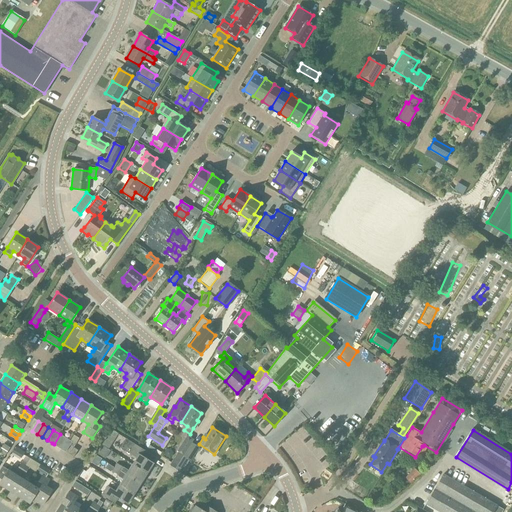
[(60,448),(66,439),(60,434),(54,444),(56,445),(55,445),(60,448)]
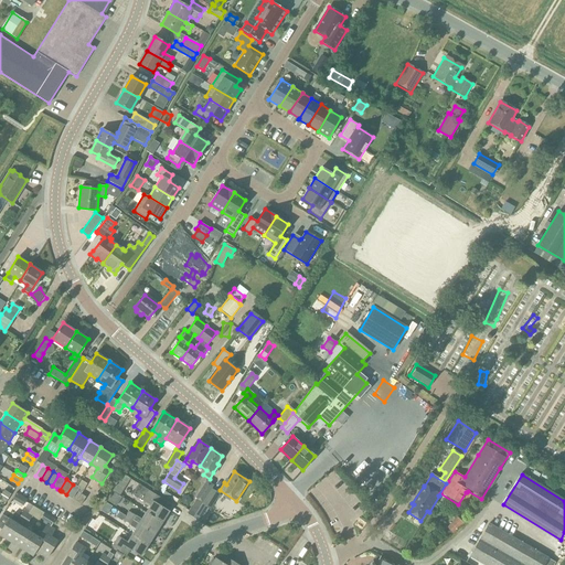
[(201,505),(212,489),(213,486),(206,481),(194,501),(201,505)]
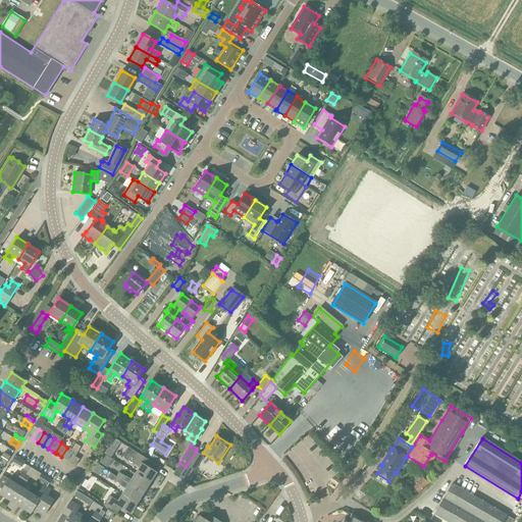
[(73,451),(70,449),(67,448),(61,457),(66,461),(71,454),(73,451)]
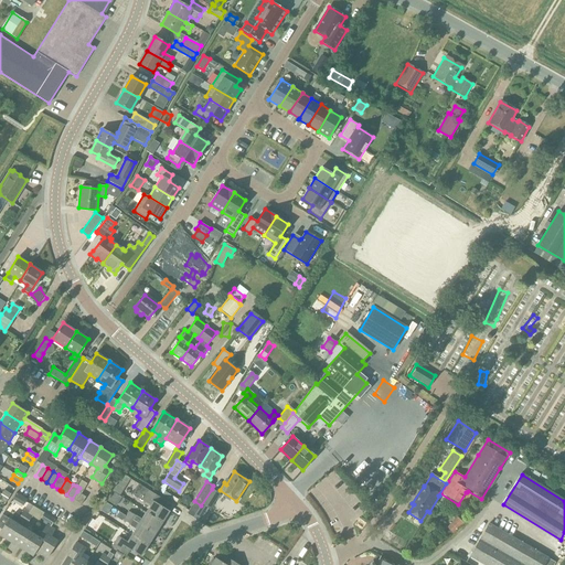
[(147,512),(162,522),(170,511),(159,504),(162,499),(148,490),(139,484),(132,494),(151,505),(147,512)]
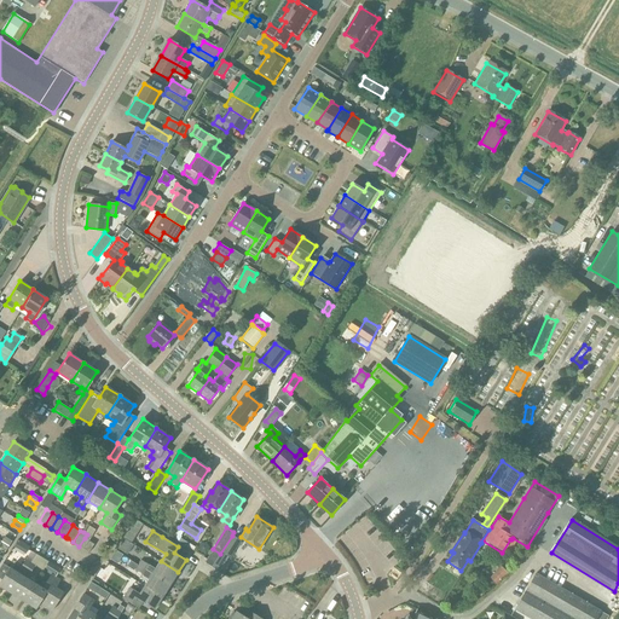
[(241,542),(232,536),(221,553),(220,554),(212,567),(219,572),(229,556),(230,557),(241,542)]
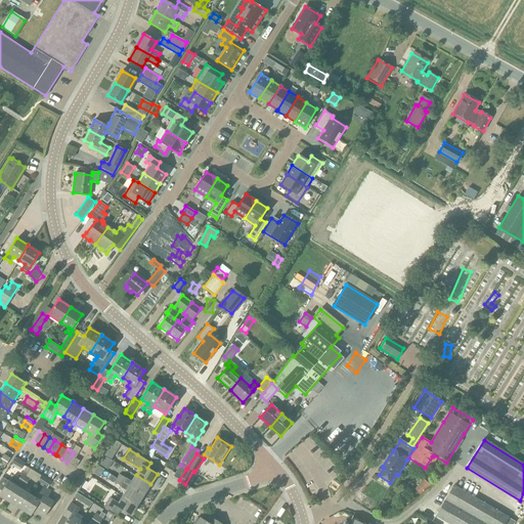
[(0,459),(7,463),(10,459),(3,454),(0,459)]
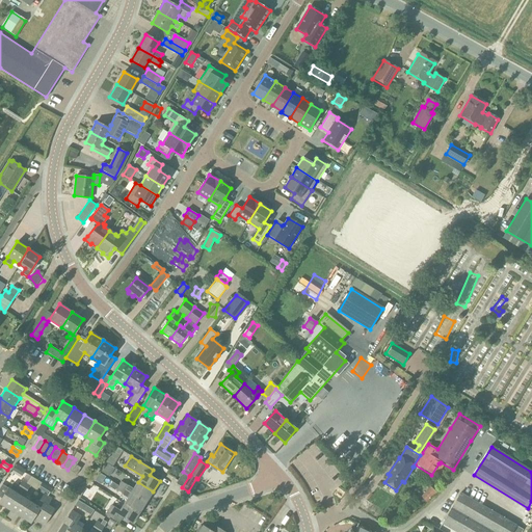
[(106,463),(101,472),(109,477),(114,469),(106,463)]
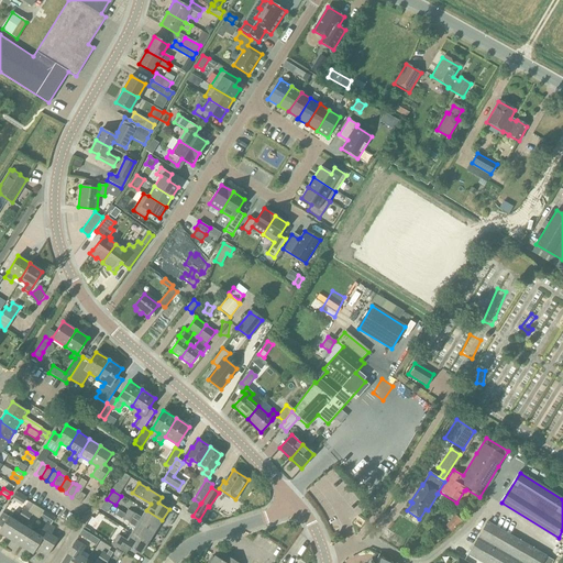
[(23,505),(26,498),(17,492),(12,498),(23,505)]
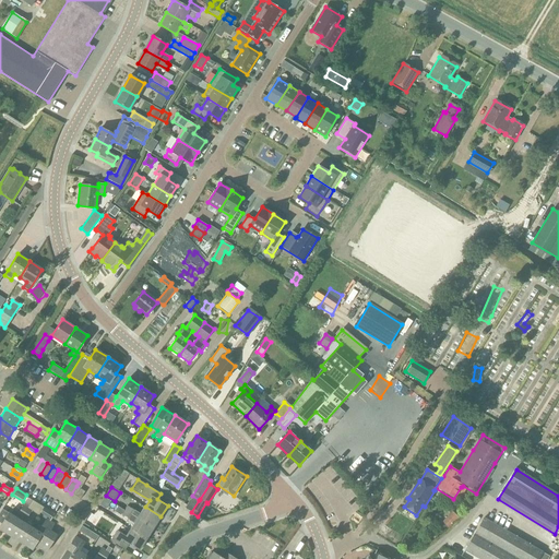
[(81,499),(85,491),(81,488),(75,496),(81,499)]
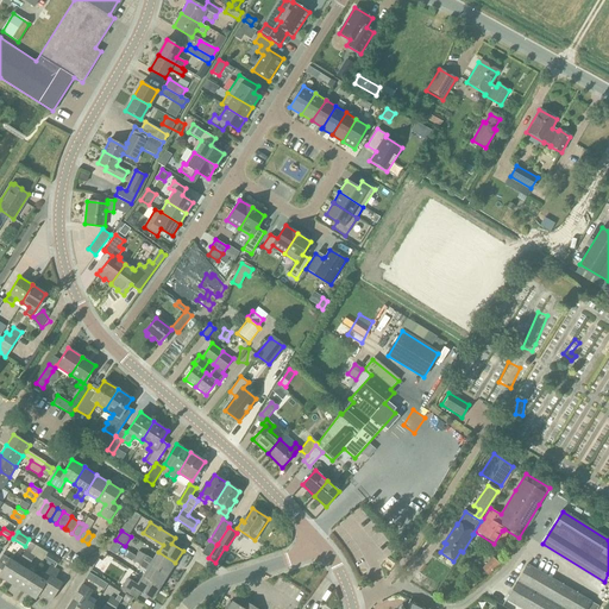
[(100,547),(107,548),(112,533),(104,532),(100,547)]
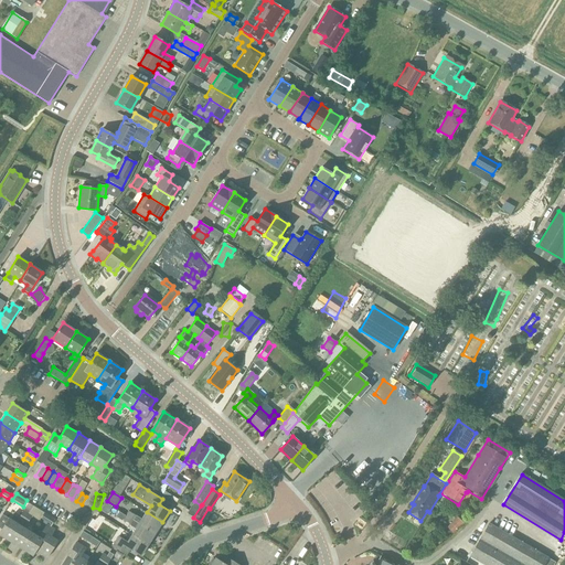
[(192,510),(196,503),(191,499),(187,505),(192,510)]
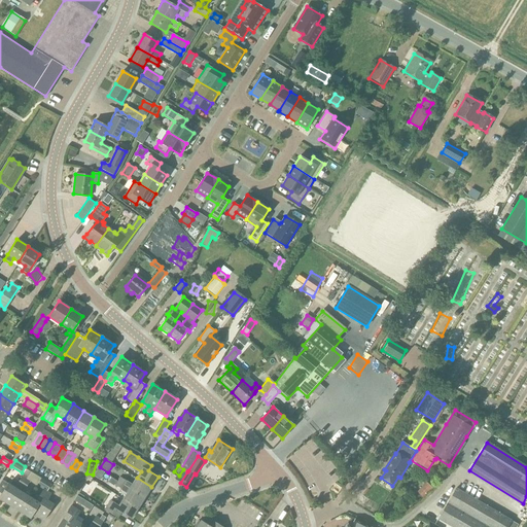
[(98,468),(94,476),(100,480),(105,472),(98,468)]
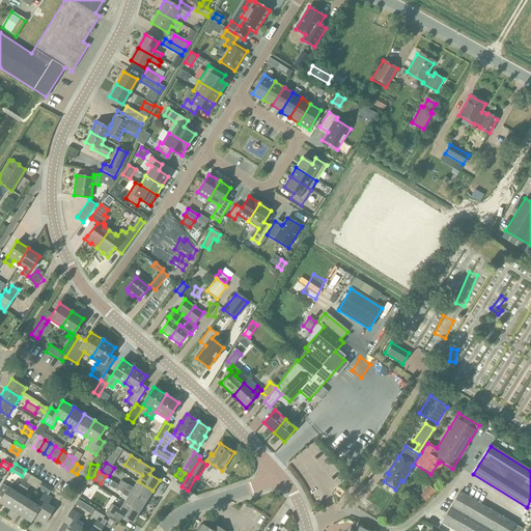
[(23,487),(26,482),(28,479),(25,476),(19,485),(23,487)]
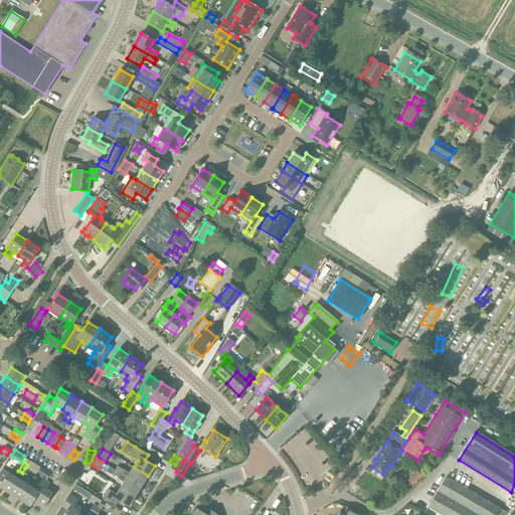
[(115,470),(109,466),(106,470),(115,475),(119,478),(118,479),(124,483),(127,478),(121,474),(115,470)]
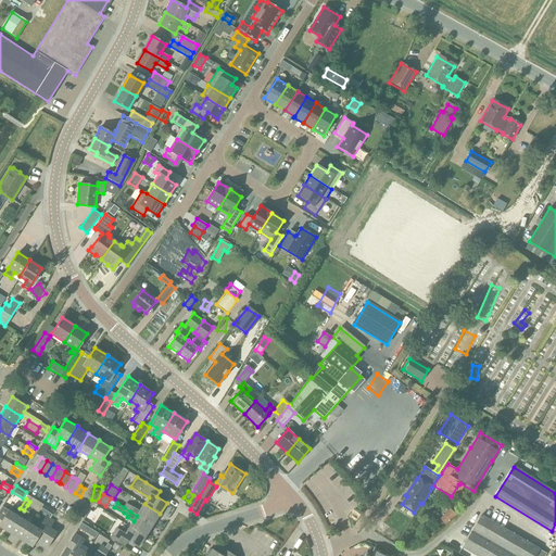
[(130,512),(137,516),(153,526),(160,514),(144,504),(139,512),(133,508),(130,512)]
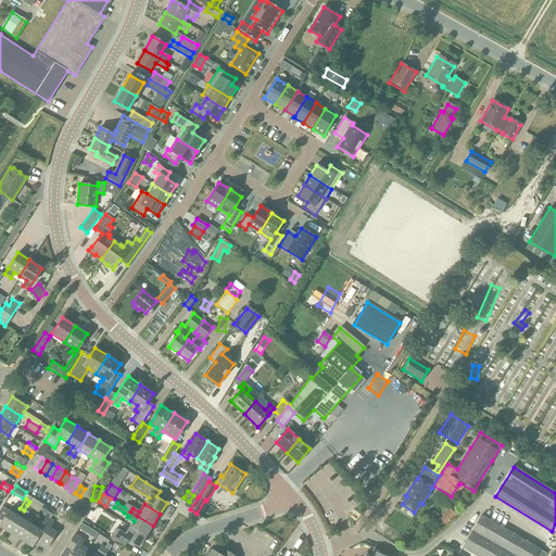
[(0,527),(10,533),(20,517),(9,510),(0,523),(0,527)]
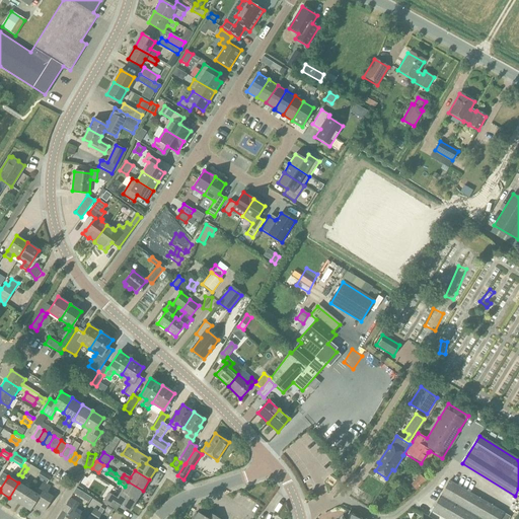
[(83,490),(86,485),(80,480),(77,486),(83,490)]
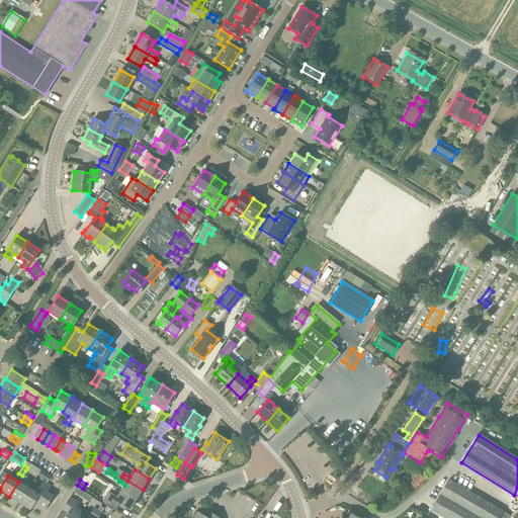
[(136,500),(143,490),(127,481),(124,486),(121,491),(136,500)]
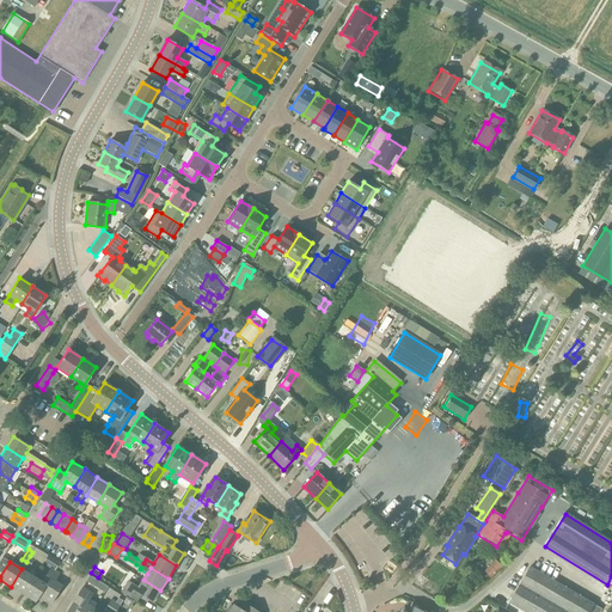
[(23,595),(35,577),(22,569),(11,587),(23,595)]
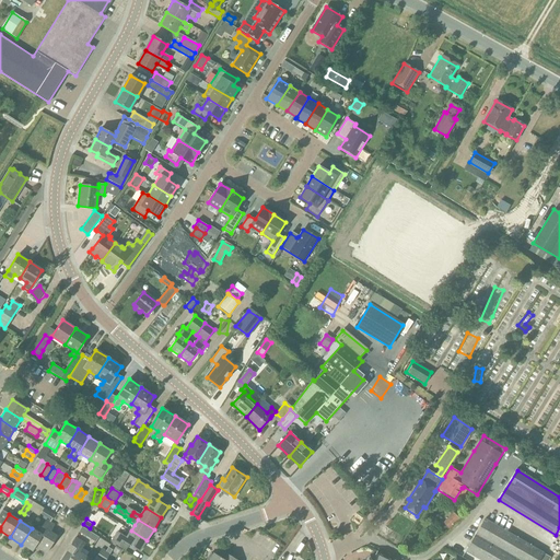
[(477,559),(538,559),(543,555),(483,521),(465,552),(477,559)]
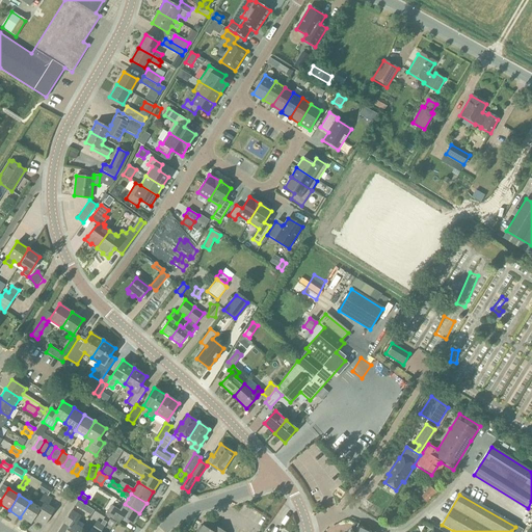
[(41,508),(34,519),(45,525),(55,509),(48,505),(52,499),(48,496),(44,503),(41,508)]
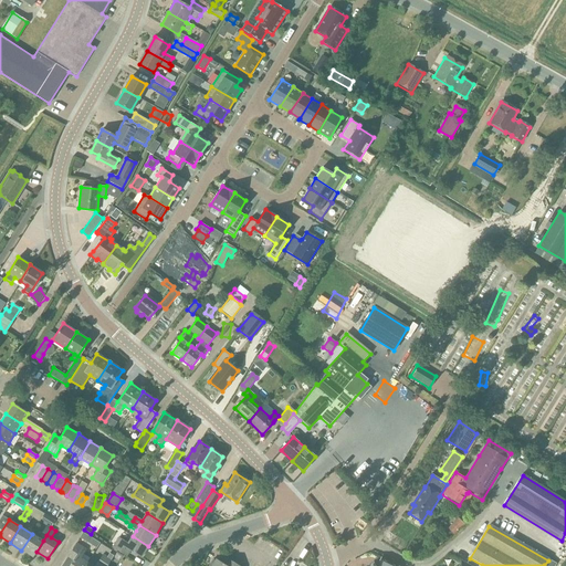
[(66,543),(73,532),(66,528),(60,540),(66,543)]
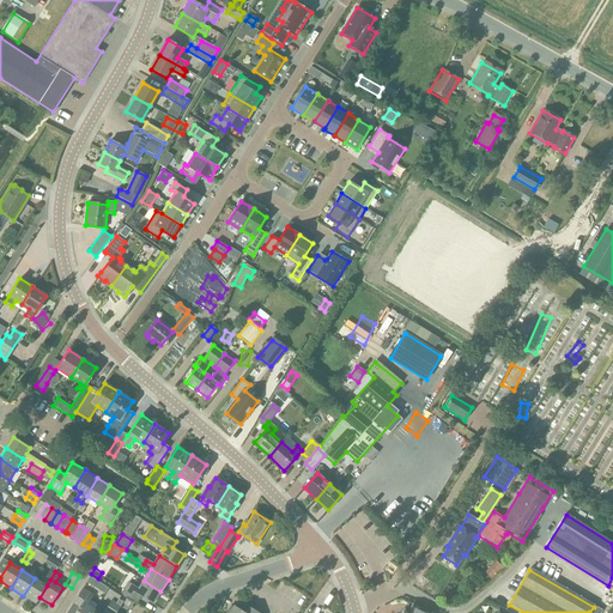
[(47,586),(35,578),(23,596),(36,604),(40,598),(47,586)]
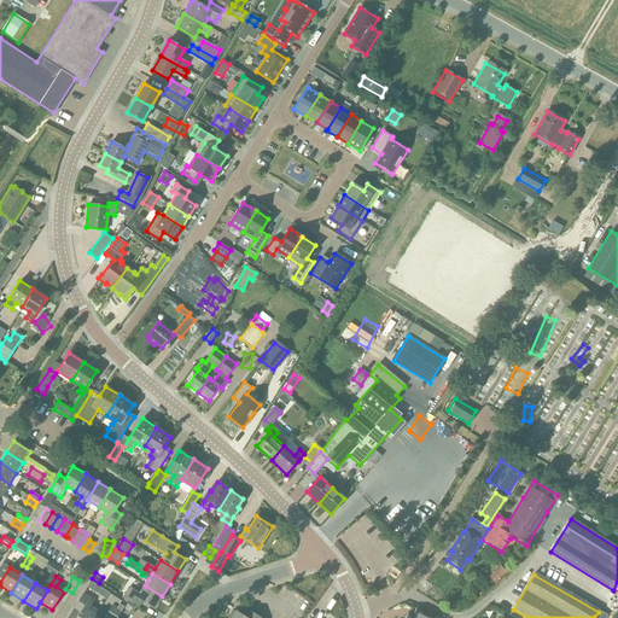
[(97,586),(93,590),(106,599),(109,593),(97,586)]
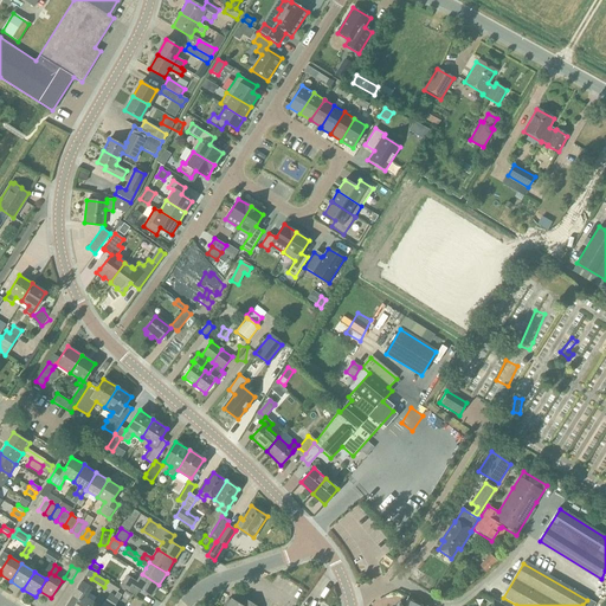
[(152,598),(159,585),(142,574),(137,581),(128,575),(121,586),(136,595),(140,590),(152,598)]
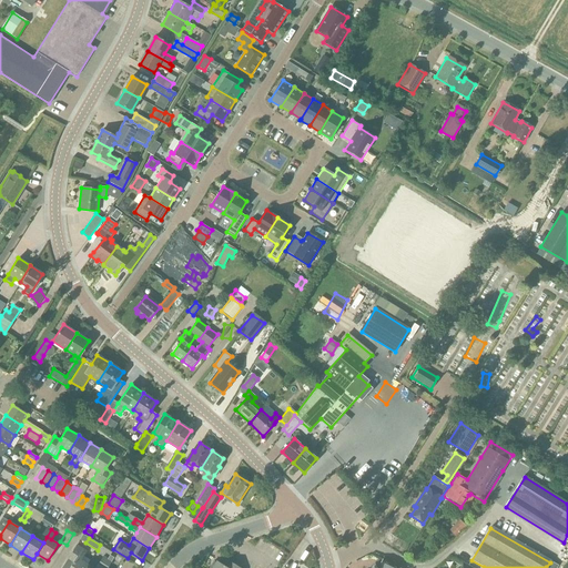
[(85,567),(88,565),(81,560),(87,551),(77,545),(68,559),(73,563),(69,567),(85,567)]
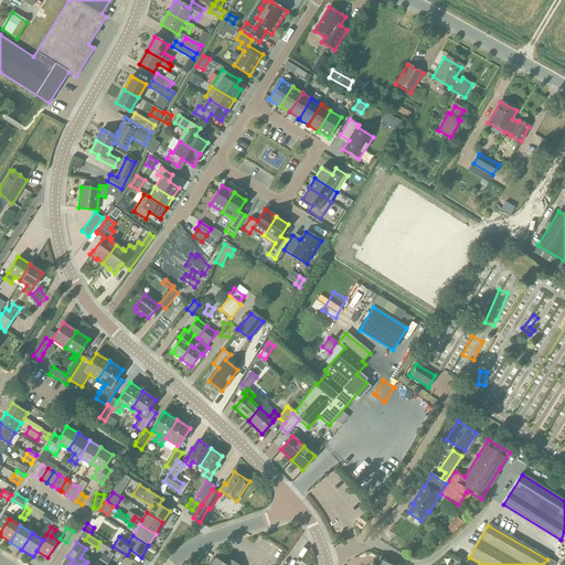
[(107,564),(113,558),(108,555),(107,556),(103,563),(106,564),(107,564)]
